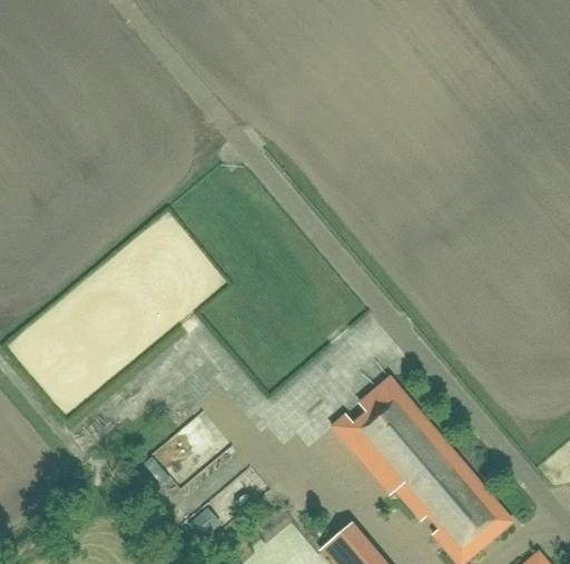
[(394,487),(420,517),(426,512),(439,525),(432,532),(460,563),(512,518),(389,375),(387,376),(392,381),(362,406),(366,411),(353,422),(344,413),(331,424),(389,492),(394,487)]
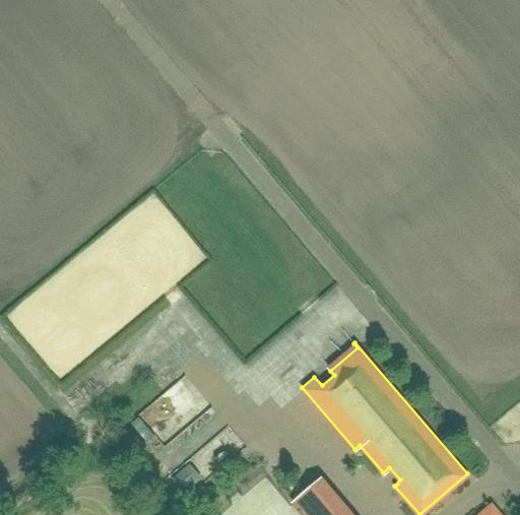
[(188,426),(213,403),(188,375),(161,397),(172,409),(156,423),(166,434),(182,420),(188,426)]
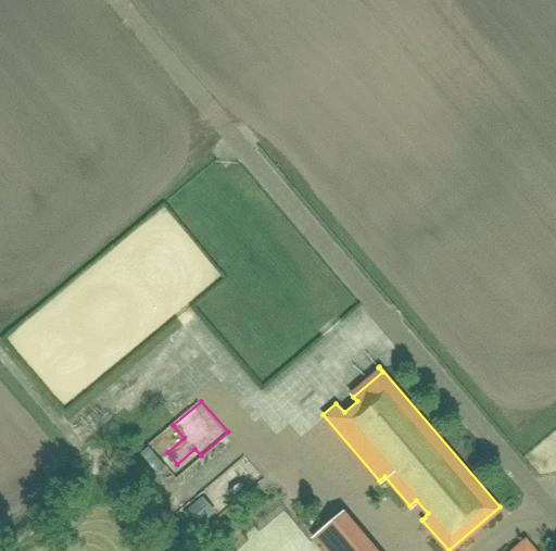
[(220,478),(209,492),(224,505),(236,491),(220,478)]
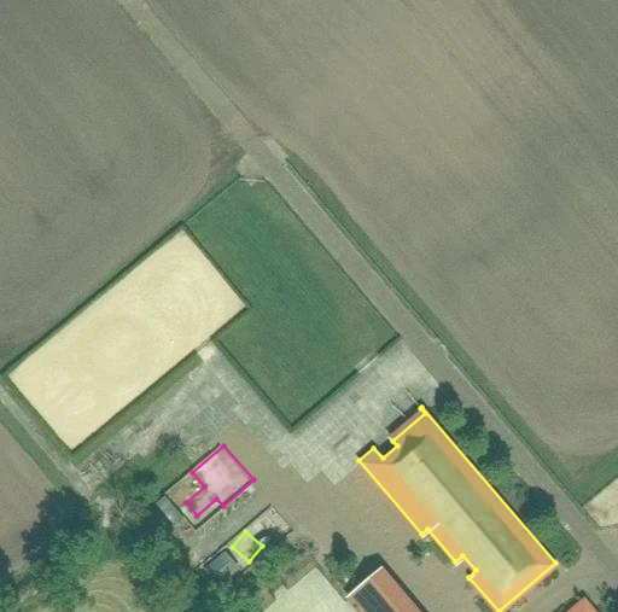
[(217,582),(244,566),(229,541),(202,558),(217,582)]
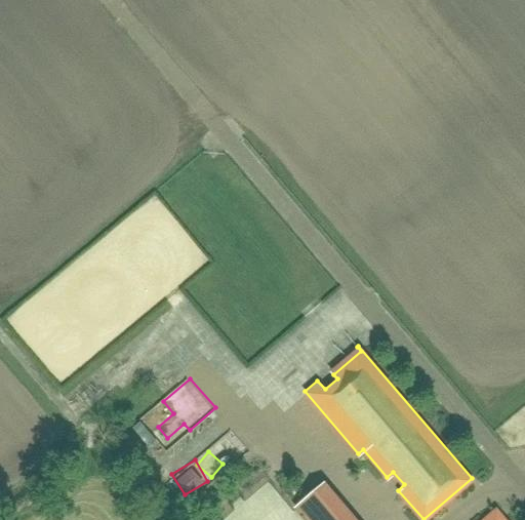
[(294,506),(307,519),(349,519),(319,484),(294,506)]
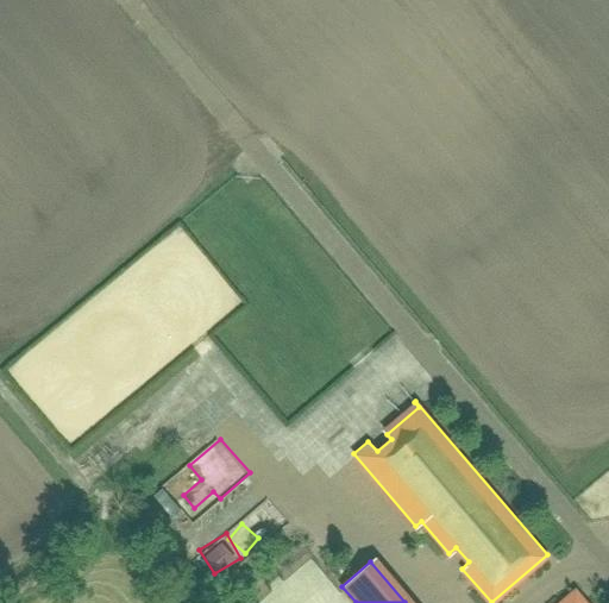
[(588,602),(575,588),(556,602),(588,602)]
